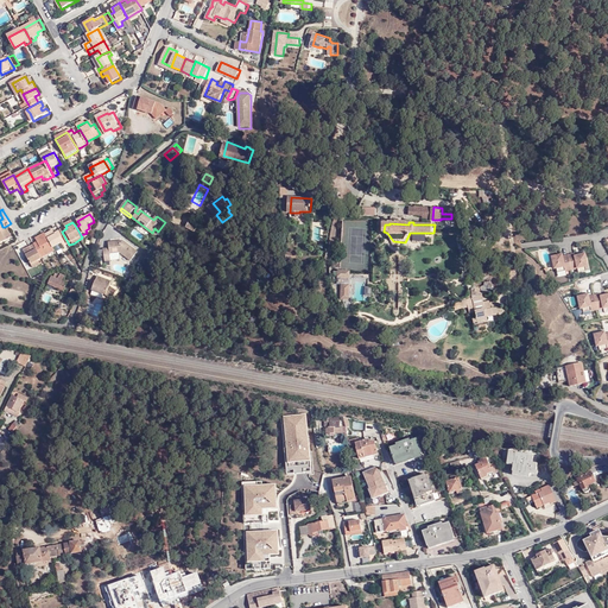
[(0,229),(0,228),(0,244),(13,238),(8,229),(6,230),(2,232),(0,229)]
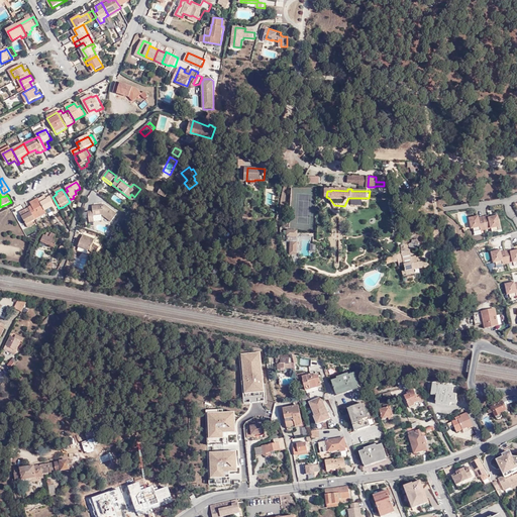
[(39,200),(45,211),(46,212),(52,209),(58,206),(53,197),(47,199),(45,197),(39,200)]
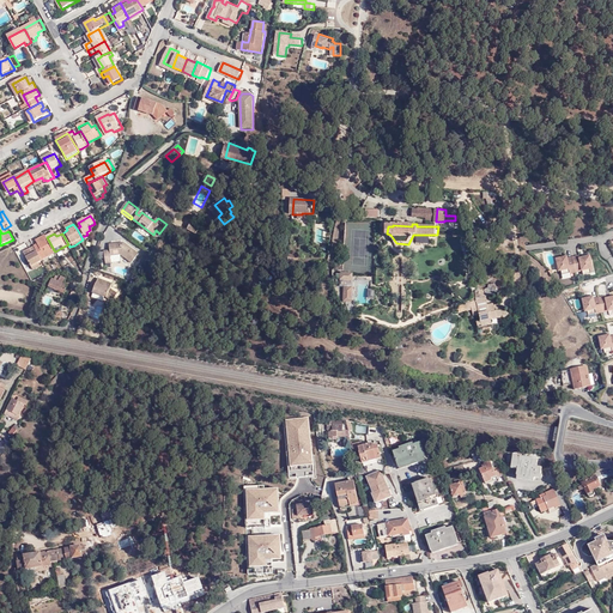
[(41,246),(35,248),(35,249),(43,262),(52,258),(49,253),(54,250),(47,237),(41,241),(42,244),(41,246)]
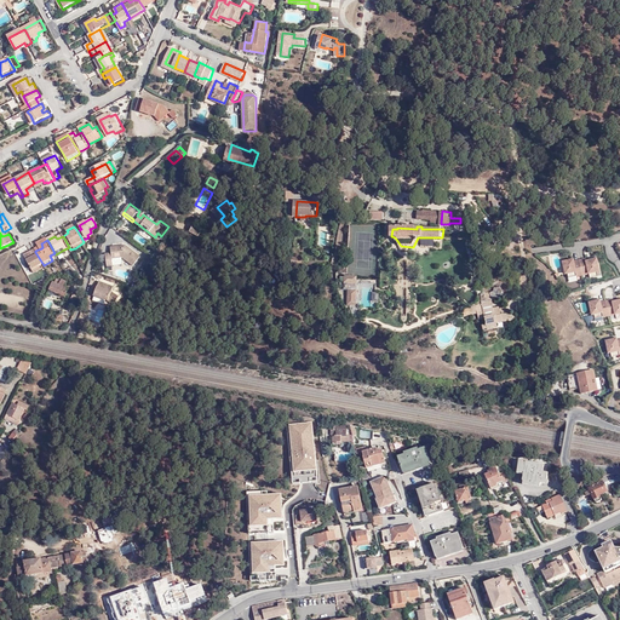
[(126,245),(113,247),(113,253),(112,253),(107,254),(109,267),(114,265),(113,258),(114,258),(122,258),(124,257),(135,265),(142,257),(126,245)]
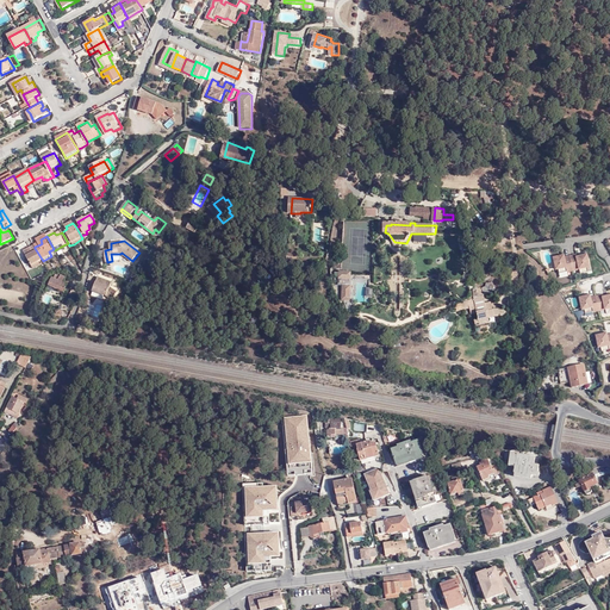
[(39,263),(43,261),(35,248),(29,251),(31,255),(26,257),(32,268),(39,263)]
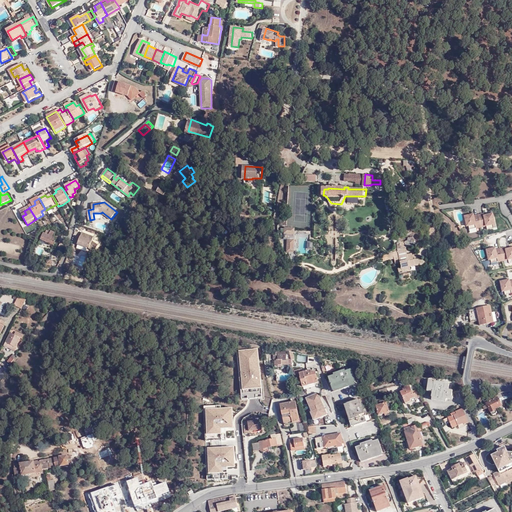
[(130,216),(124,211),(119,218),(125,223),(130,216)]
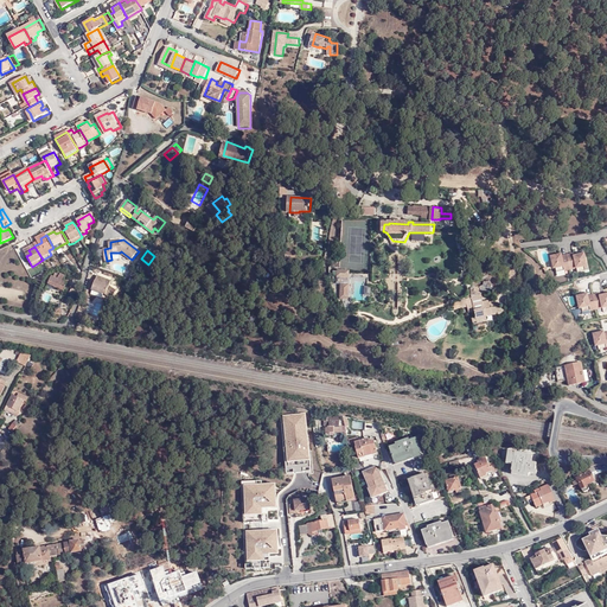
[(586,253),(581,254),(581,256),(576,257),(576,255),(570,256),(573,270),(579,269),(580,274),(588,272),(587,267),(589,267),(586,253)]
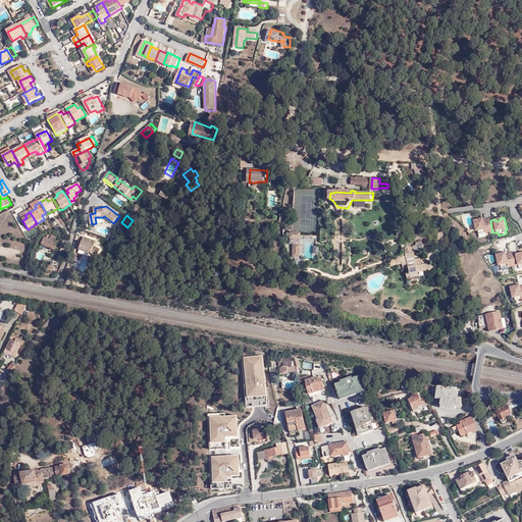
[(492,232),(490,220),(485,221),(485,220),(482,221),(481,219),(475,221),(477,232),(480,232),(480,235),(492,232)]
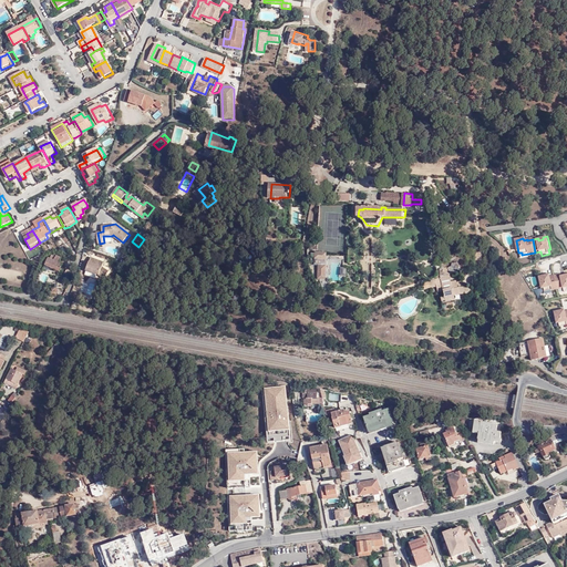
[(55,259),(50,257),(47,265),(62,270),(64,263),(61,261),(62,257),(57,255),(55,259)]
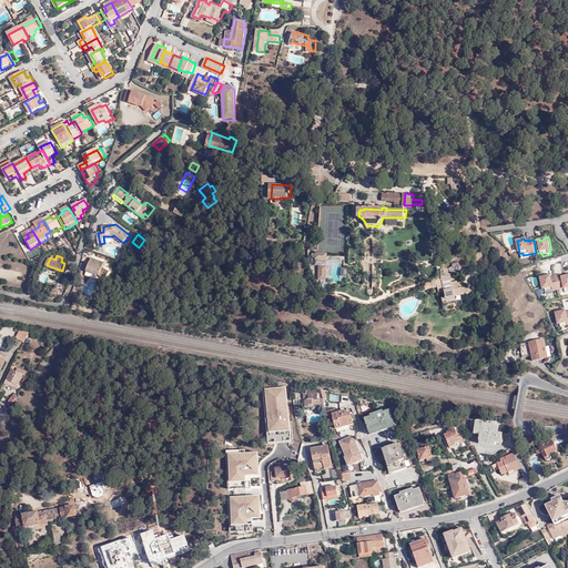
[(100,276),(101,274),(107,277),(110,272),(103,267),(105,263),(92,257),(88,271),(100,276)]
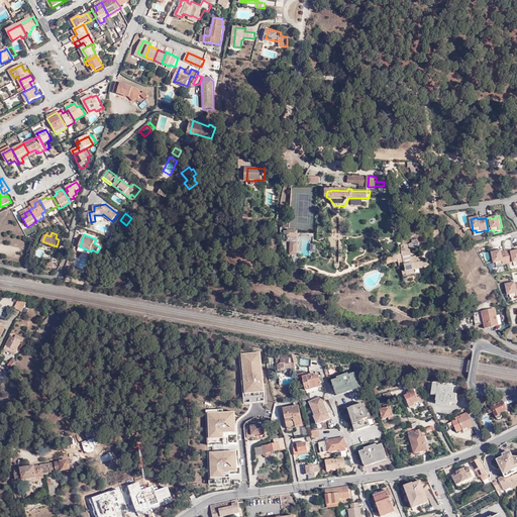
[(414,242),(407,244),(408,251),(413,249),(415,249),(414,242)]
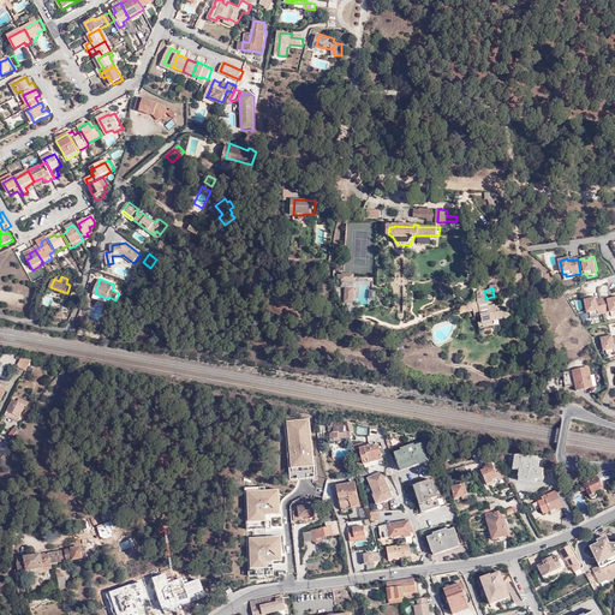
[(491,297),(485,299),(482,299),(467,303),(469,310),(476,309),(477,316),(483,316),(484,320),(481,324),(482,330),(494,328),(493,323),(495,322),(495,320),(502,318),(511,318),(513,311),(509,310),(503,310),(499,311),(497,305),(497,304),(493,304),(491,297)]
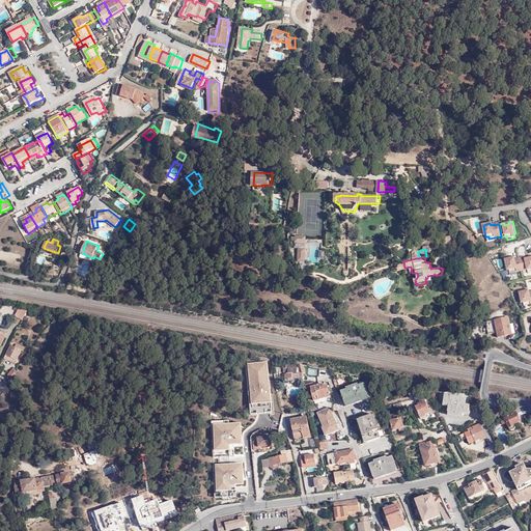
[(530,256),(530,257),(530,259),(527,260),(527,258),(527,257),(522,258),(524,271),(529,270),(530,274),(530,256)]
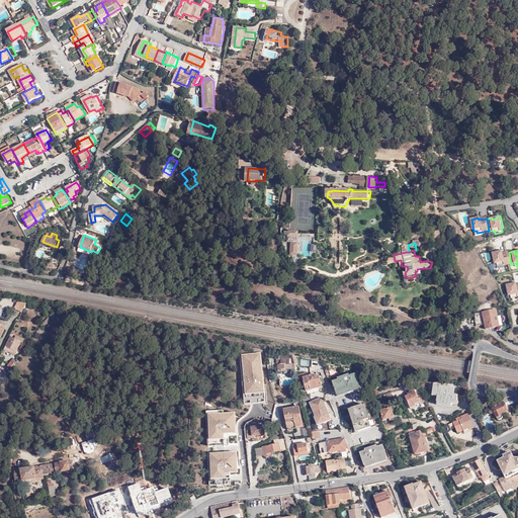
[(511,264),(509,252),(504,253),(500,254),(500,252),(494,253),(496,265),(498,264),(499,267),(511,264)]
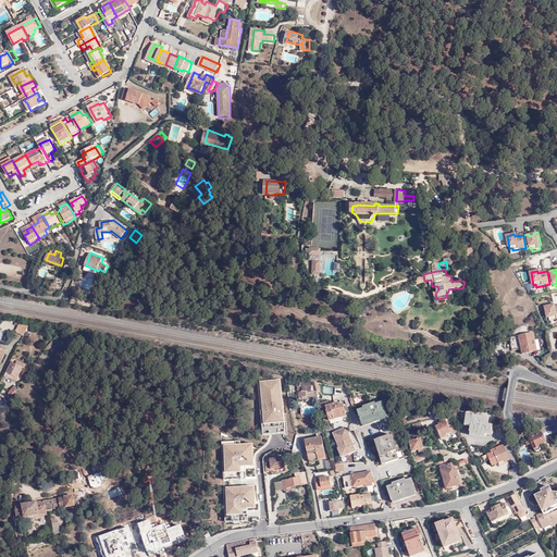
[(556,320),(556,307),(556,306),(552,306),(552,305),(545,306),(548,319),(551,319),(552,322),(556,320)]
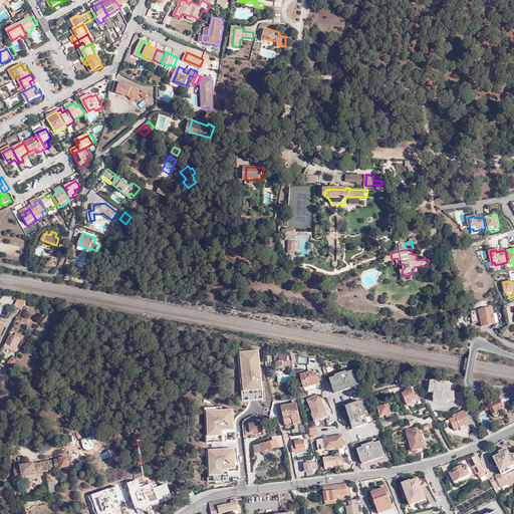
[(27,300),(18,298),(14,306),(22,310),(27,300)]
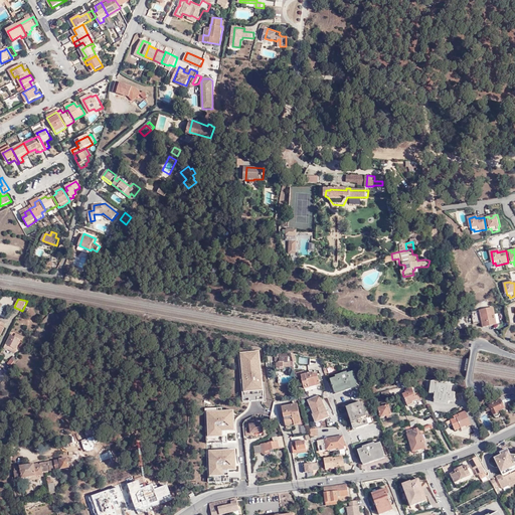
[(480,311),(474,313),(475,319),(478,319),(483,317),(484,321),(486,328),(499,325),(495,308),(480,311)]
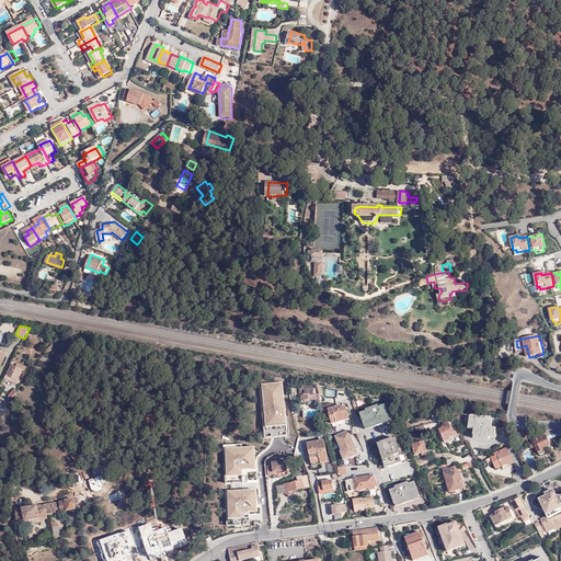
[(16,365),(12,363),(7,374),(19,379),(23,369),(25,370),(26,367),(18,363),(16,365)]
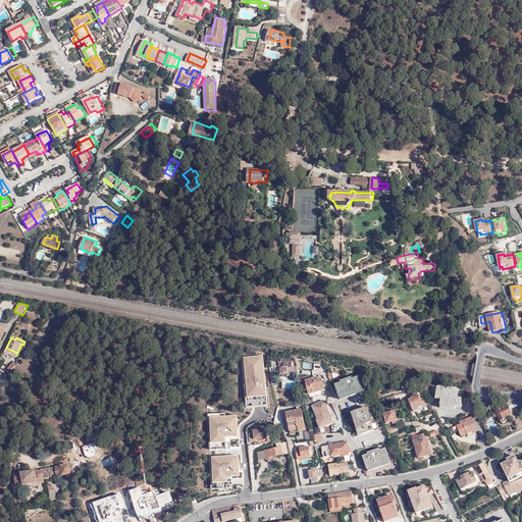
[(6,348),(5,347),(4,350),(15,356),(17,353),(6,348)]
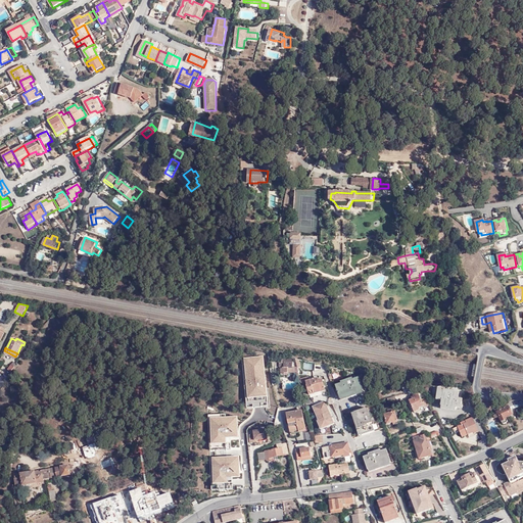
[(254,407),(269,406),(266,355),(243,357),(245,384),(247,384),(248,401),(254,401),(254,407)]
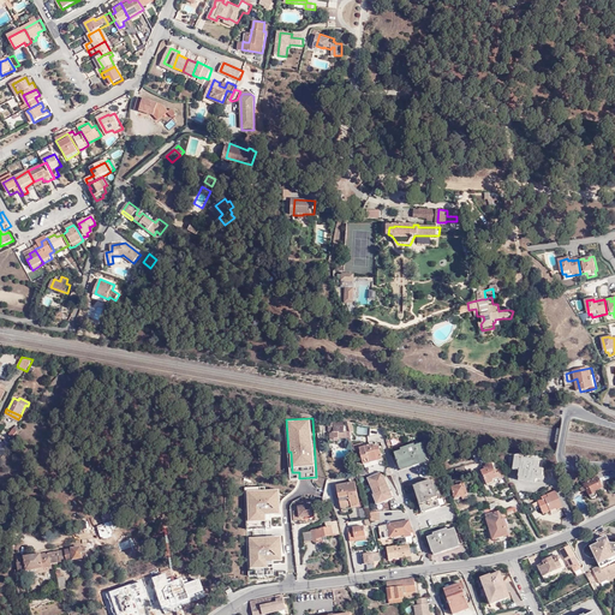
[(352,446),(350,434),(347,427),(346,427),(345,424),(342,423),(329,423),(329,428),(327,428),(327,434),(329,434),(330,442),(338,442),(338,440),(345,440),(346,446),(352,446)]
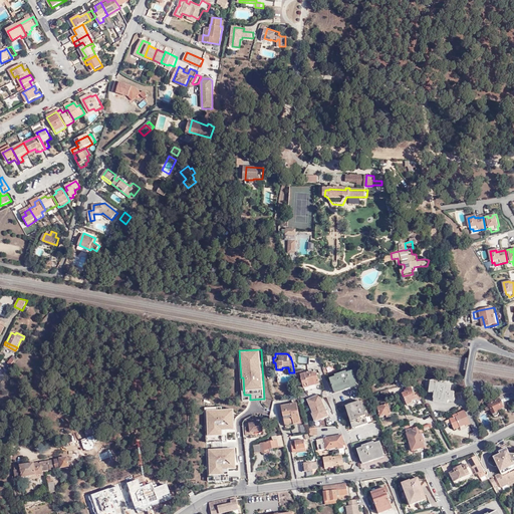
[(298,380),(301,379),(304,387),(319,381),(315,372),(311,373),(311,370),(304,373),(303,369),(295,372),(298,380)]
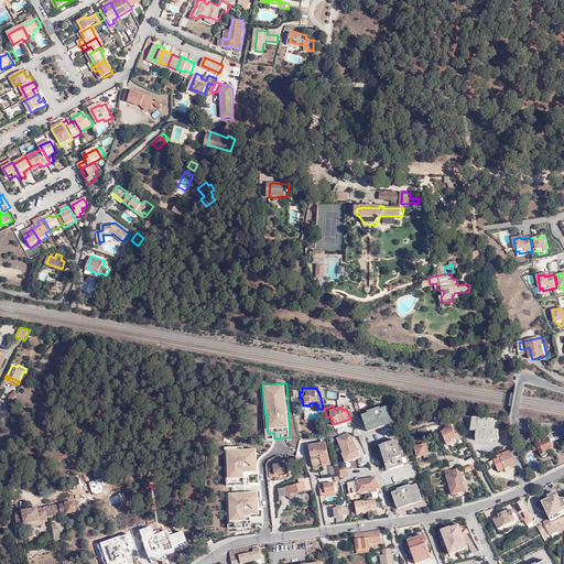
[(393,422),(390,410),(383,412),(370,416),(364,419),(368,431),(393,422)]
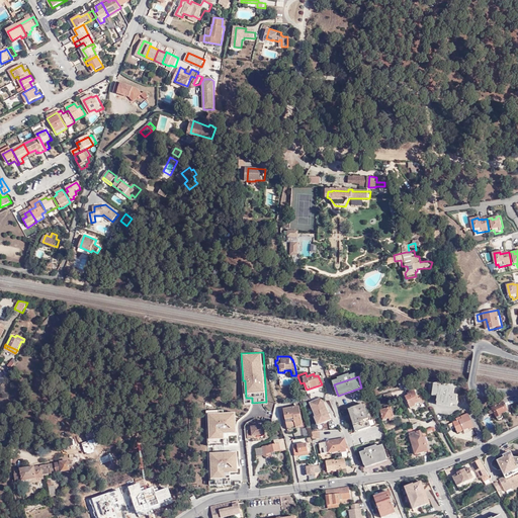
[(437,397),(436,402),(437,403),(451,405),(452,404),(452,401),(456,402),(457,395),(453,395),(454,391),(449,390),(445,389),(446,387),(435,385),(435,389),(433,387),(432,394),(437,394),(437,397)]
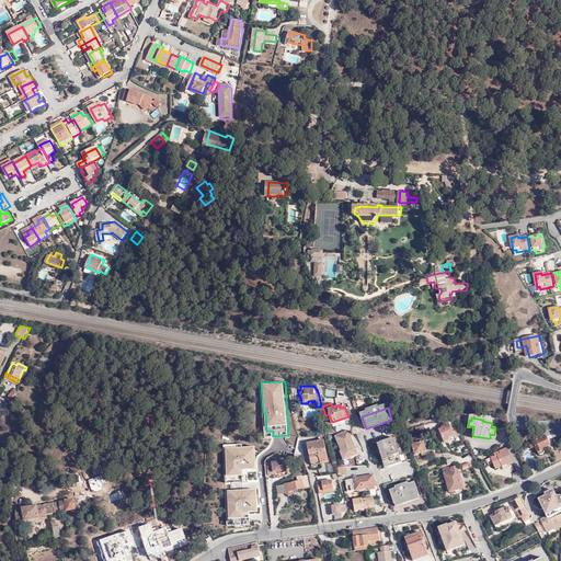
[(450,421),(454,432),(459,430),(454,420),(450,421)]
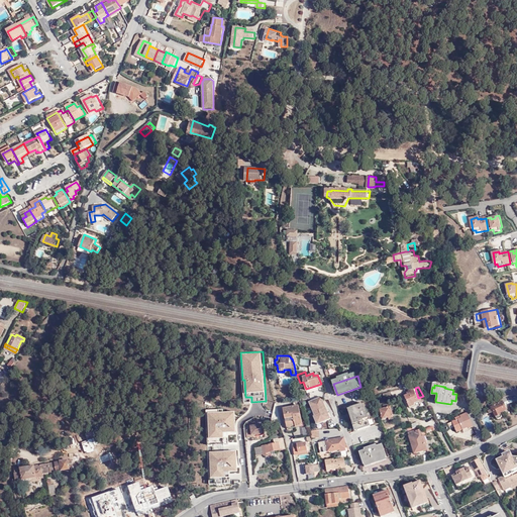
[(404,395),(408,407),(410,406),(420,402),(424,401),(423,396),(418,398),(416,398),(412,389),(408,391),(409,393),(404,395)]
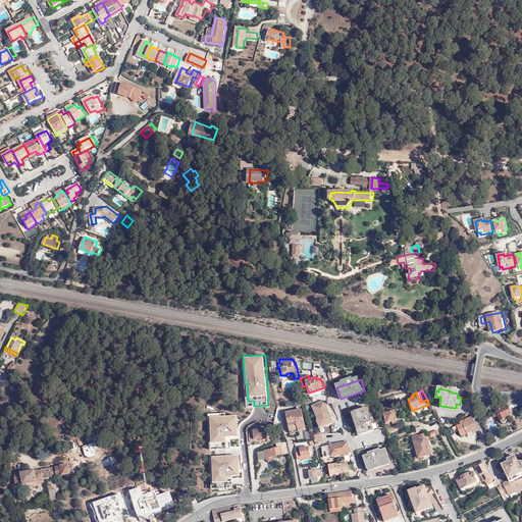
[(494,409),(496,412),(498,415),(501,423),(503,423),(506,422),(507,420),(505,417),(511,414),(508,406),(513,404),(512,400),(511,400),(497,403),(499,407),(500,407),(501,408),(497,410),(496,408),(494,409)]
